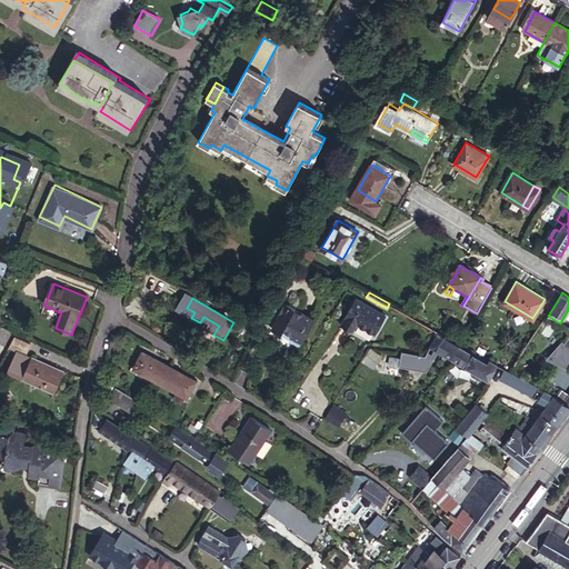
[(373,335),(385,313),(356,298),(341,325),(355,331),(357,326),(373,335)]
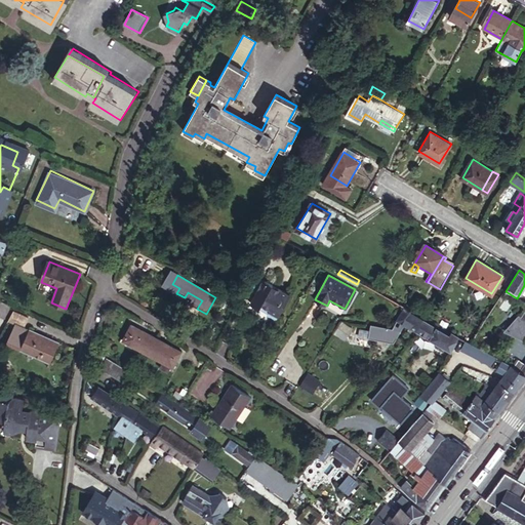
[(260,278),(249,304),(278,317),(290,292),(260,278)]
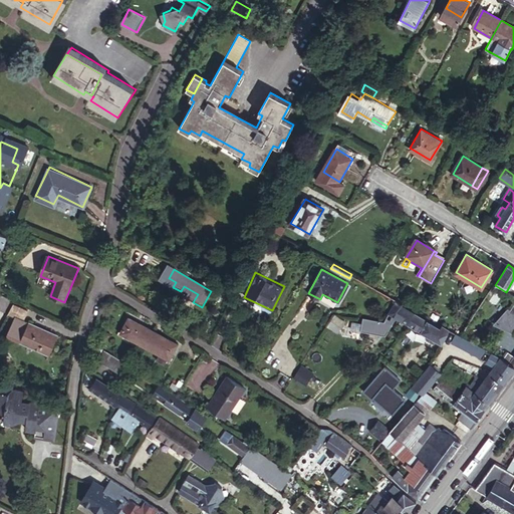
[(176,282),(169,278),(166,283),(173,287),(176,282)]
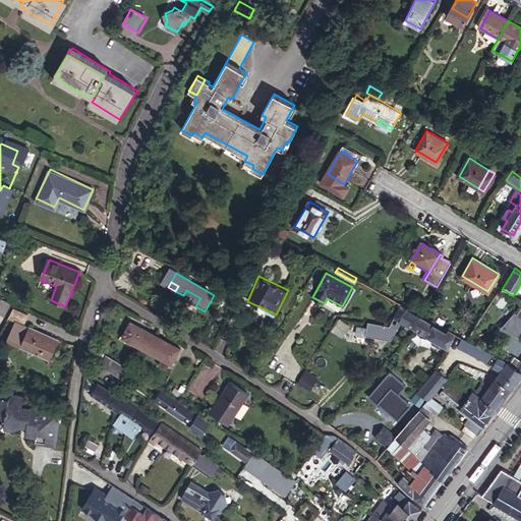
[(389,326),(367,322),(365,336),(385,340),(391,331),(396,332),(401,322),(411,327),(417,316),(408,310),(409,307),(402,302),(389,326)]
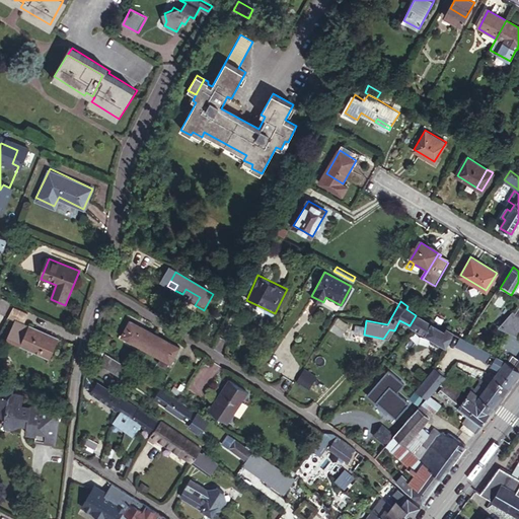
[(518,304),(514,313),(511,312),(503,325),(503,327),(516,337),(518,331),(518,304)]
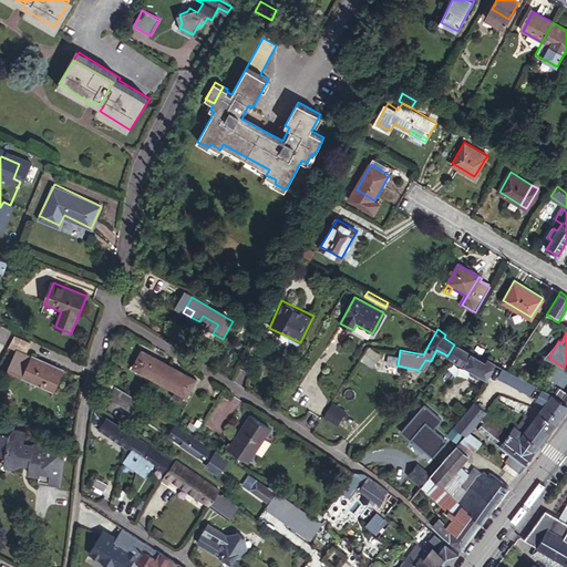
[(29,343),(12,336),(7,347),(14,350),(24,354),(29,343)]
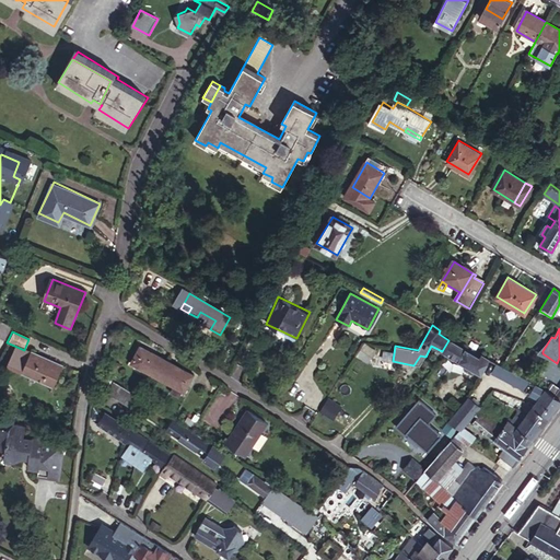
[(448,340),(442,351),(469,366),(475,370),(482,374),(491,360),(481,354),(480,358),(448,340)]
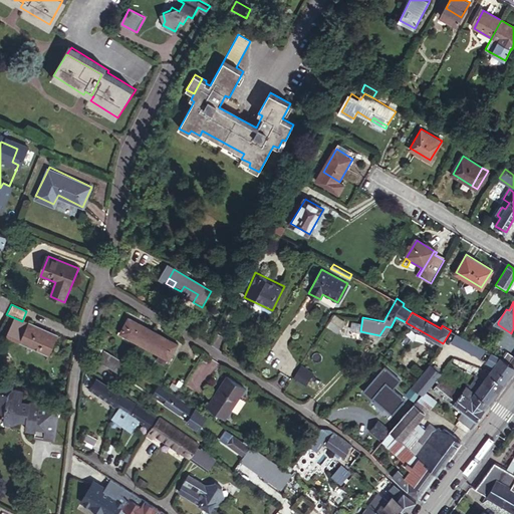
[(343,321),(332,315),(325,327),(336,334),(343,321)]
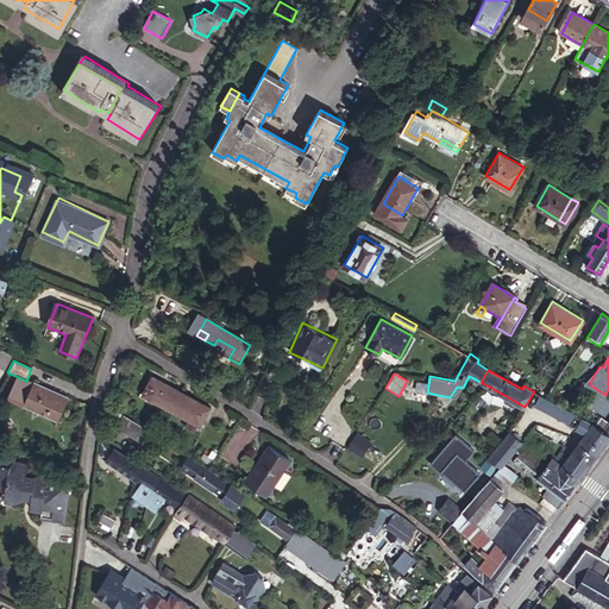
[(23,405),(32,384),(26,381),(16,376),(5,400),(22,407),(23,405)]
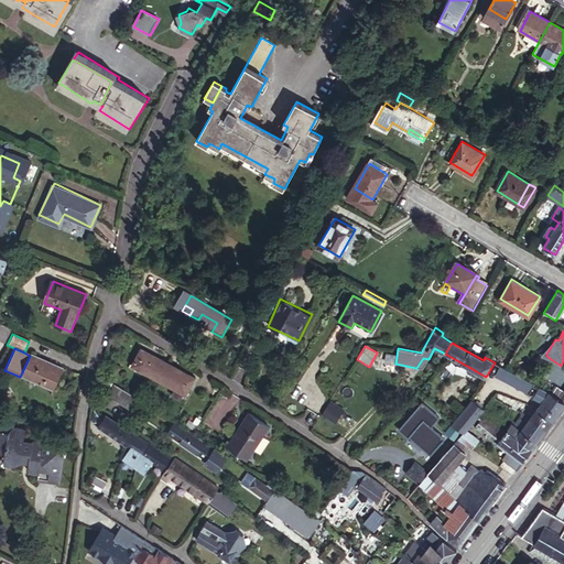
[(153,381),(163,365),(137,349),(127,365),(153,381)]
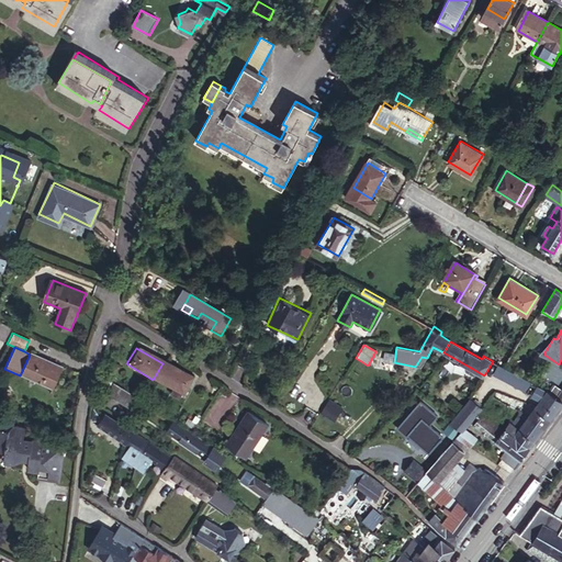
[(21,373),(53,388),(62,369),(30,355),(21,373)]
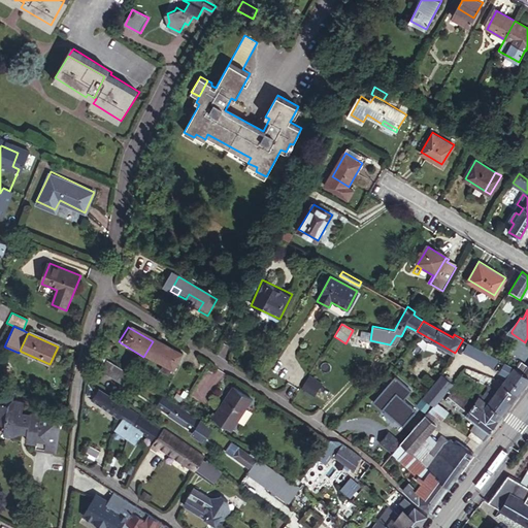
[(395,345),(401,336),(396,335),(390,344),(395,345)]
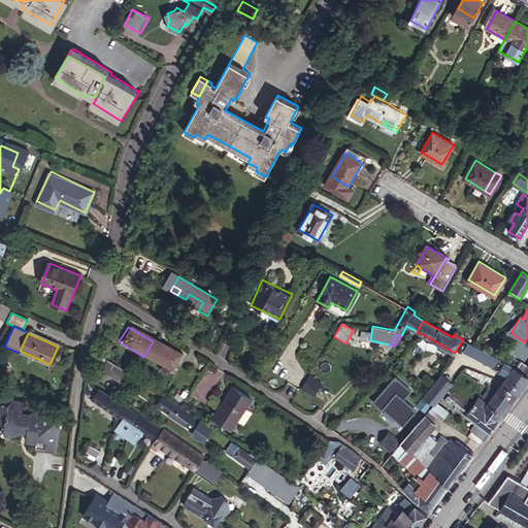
[(176,356),(153,341),(143,357),(168,370),(176,356)]
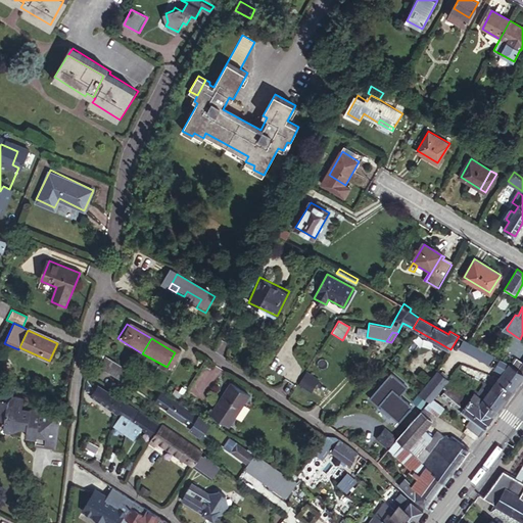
[(469,341),(466,340),(462,349),(466,352),(472,343),(469,341)]
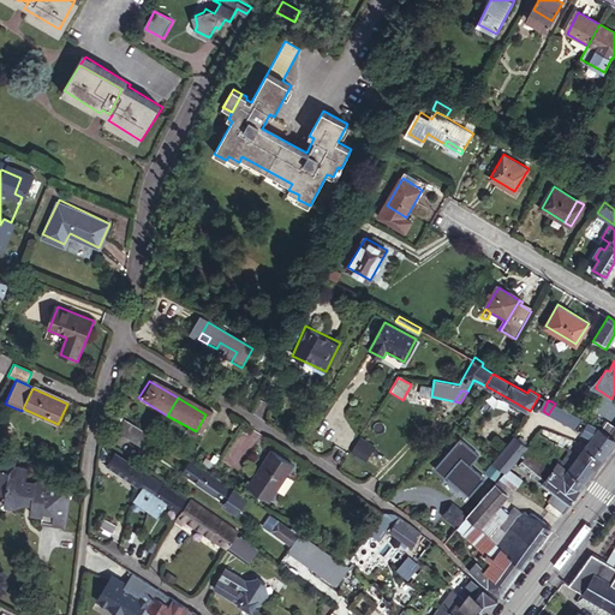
[(555,404),(548,415),(591,440),(607,451),(614,440),(614,439),(608,436),(555,404)]
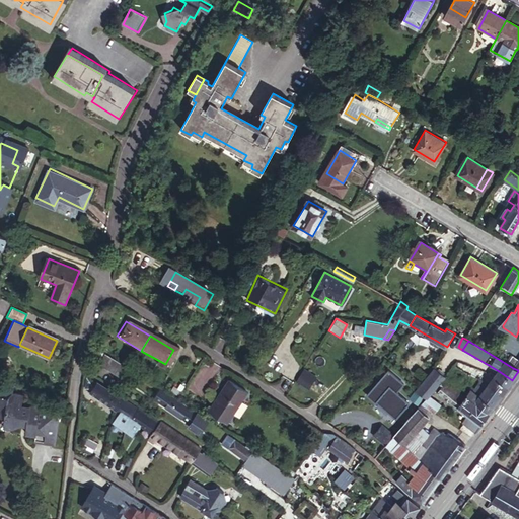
[(91,362),(96,365),(102,354),(98,352),(91,362)]
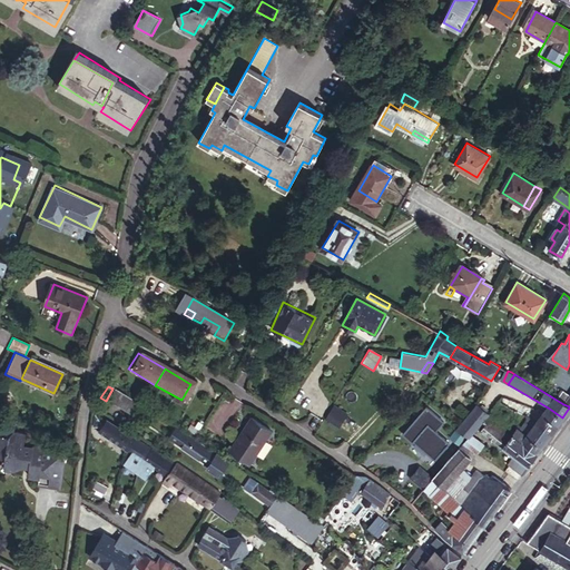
[(121,411),(128,399),(112,389),(106,401),(121,411)]
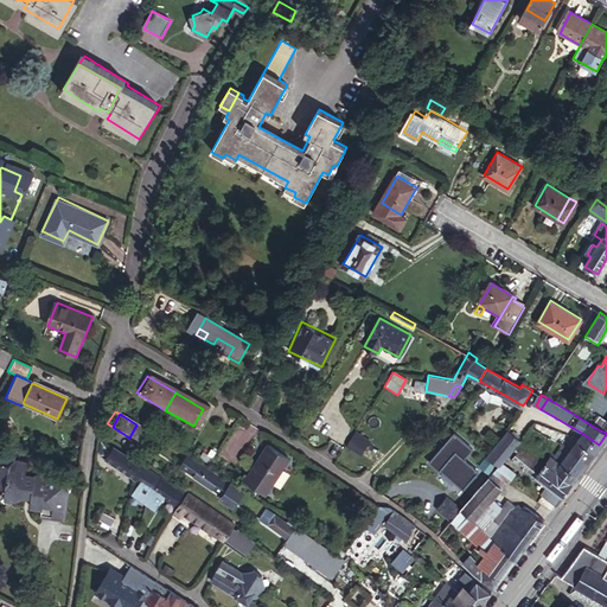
[(135,441),(142,428),(136,425),(129,438),(135,441)]
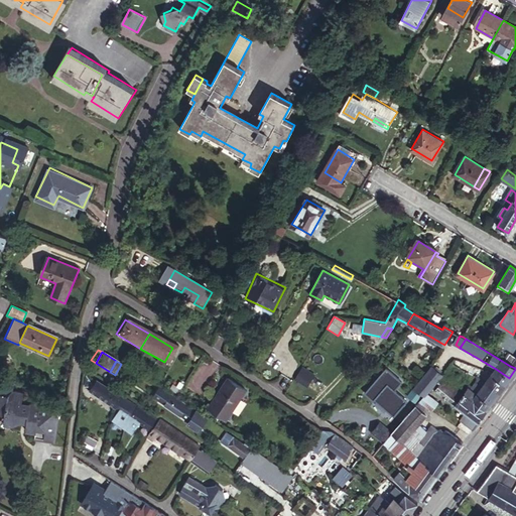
[(441,375),(431,367),(413,389),(422,396),(425,393),(438,379),(441,375)]
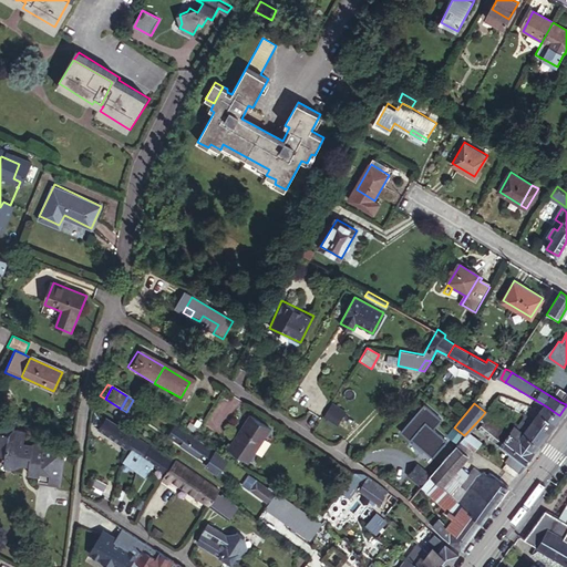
[(559,415),(545,405),(540,412),(555,423),(559,415)]
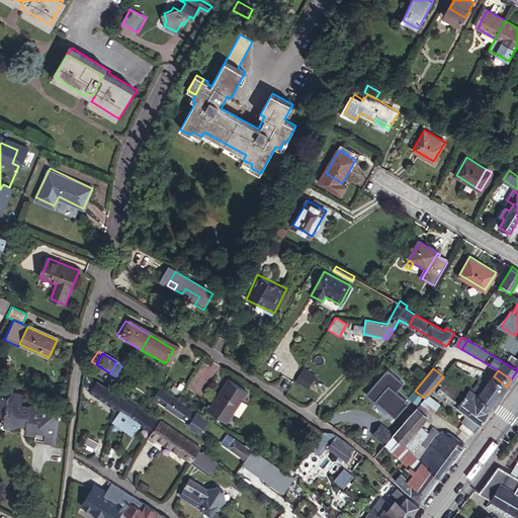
[(300,374),(295,381),(308,390),(313,382),(300,374)]
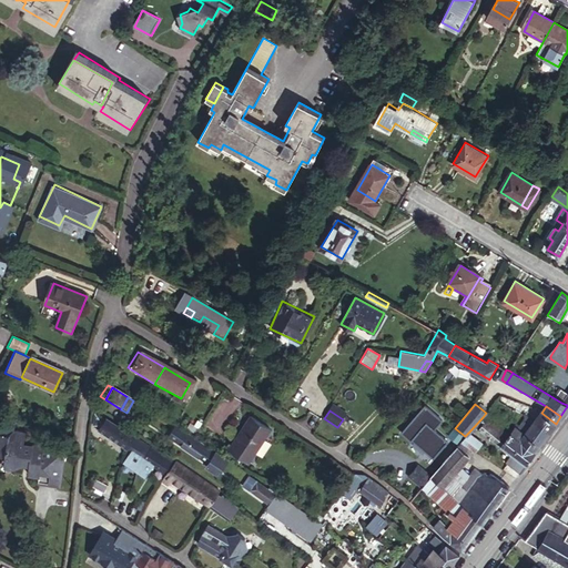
[(414,440),(434,457),(446,443),(433,430),(440,422),(427,411),(406,435),(413,442),(414,440)]
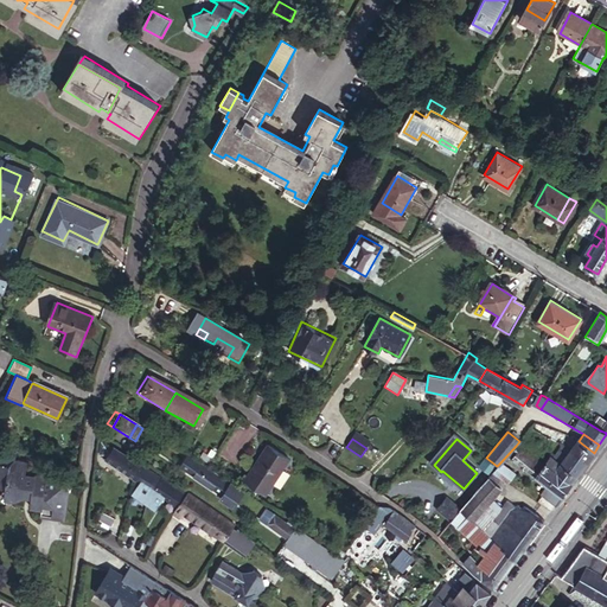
[(547,460),(519,441),(516,446),(519,448),(512,459),(535,477),(544,462),(547,460)]
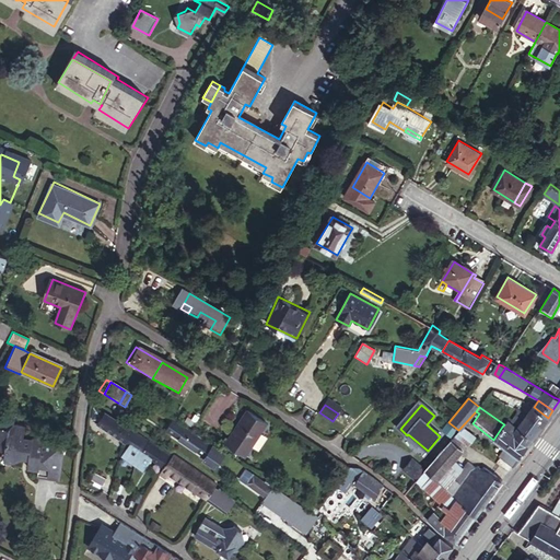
[(543,426),(548,418),(534,407),(527,415),(543,426)]
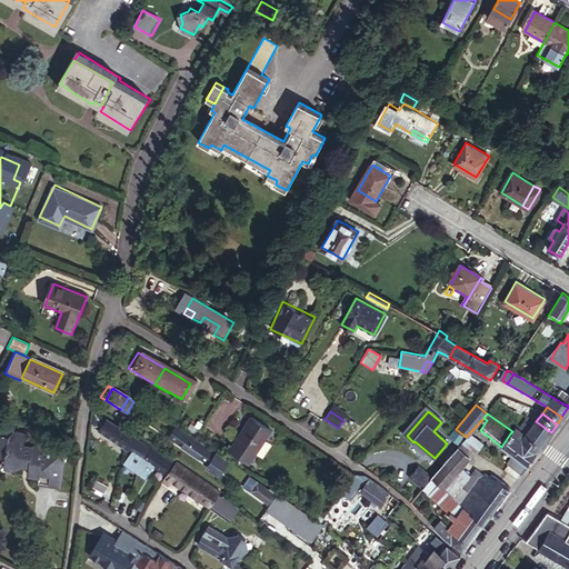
[(91,426),(125,449),(131,439),(127,436),(105,420),(102,419),(101,419),(92,416),(91,426)]
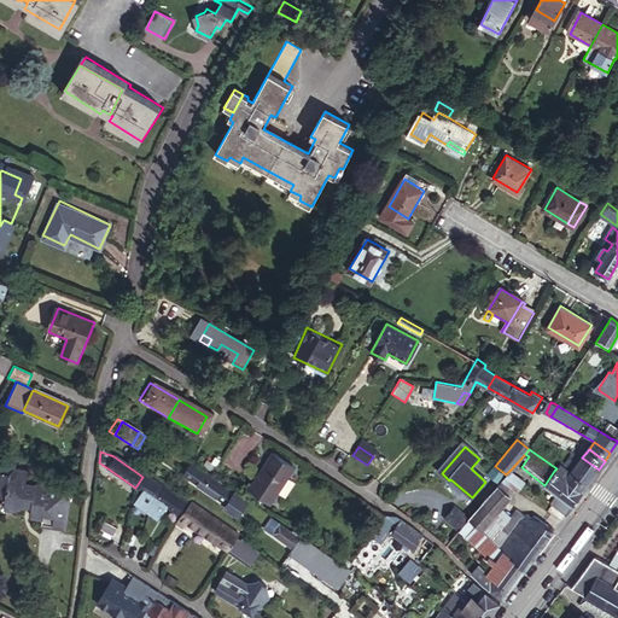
[(588,485),(599,470),(582,458),(576,454),(575,454),(571,453),(561,466),(588,485)]
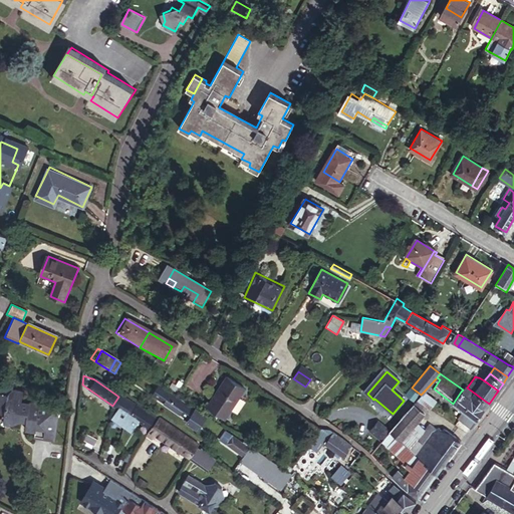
[(223,421),(242,392),(224,379),(205,409),(223,421)]
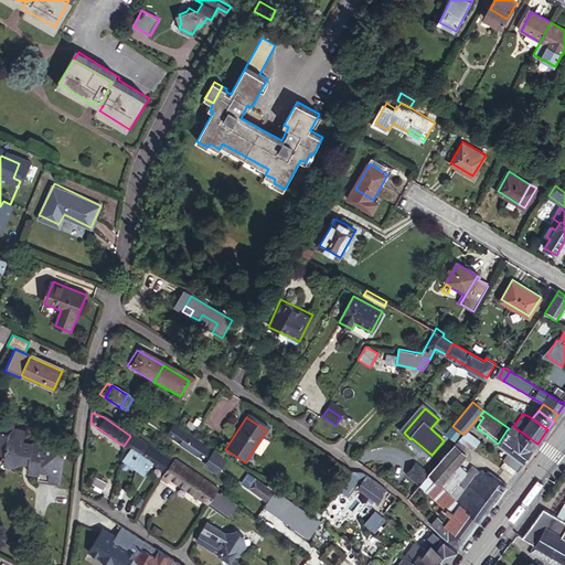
[(171,439),(178,430),(171,425),(164,435),(171,439)]
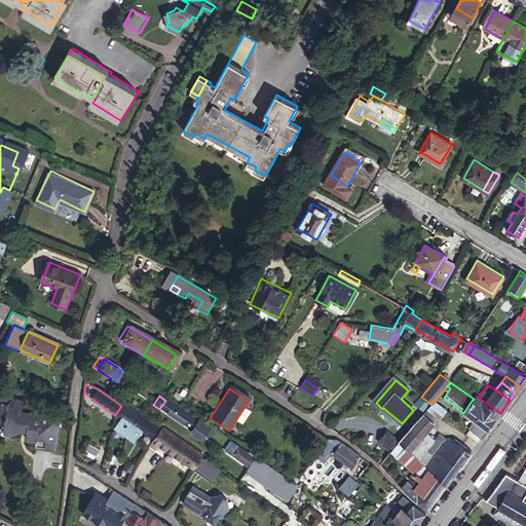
[(477,396),(474,399),(472,401),(496,420),(501,414),(500,413),(478,397),(477,396)]
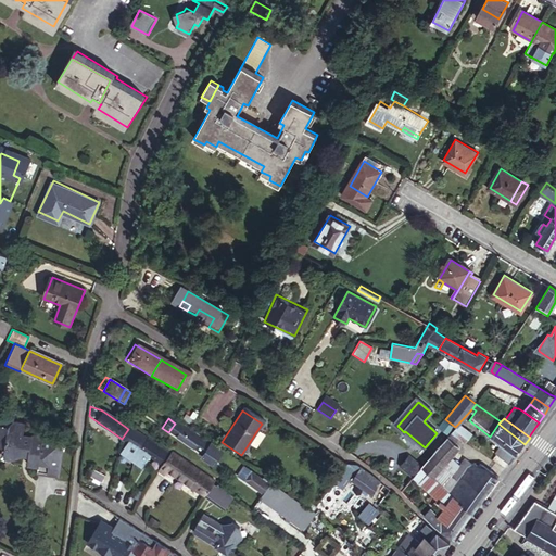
[(47,438),(47,436),(30,433),(22,432),(24,422),(12,420),(8,425),(0,424),(0,445),(4,446),(3,451),(12,457),(21,453),(22,451),(28,452),(27,454),(26,464),(37,465),(36,472),(57,476),(62,442),(47,440),(47,438)]
